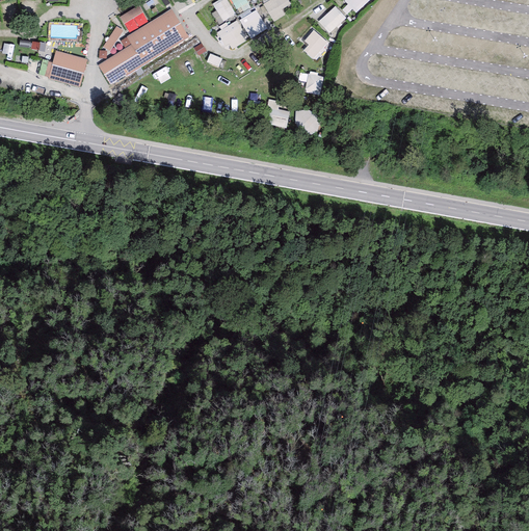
[(219,24),(236,16),(227,0),(219,0),(210,5),(219,24)]
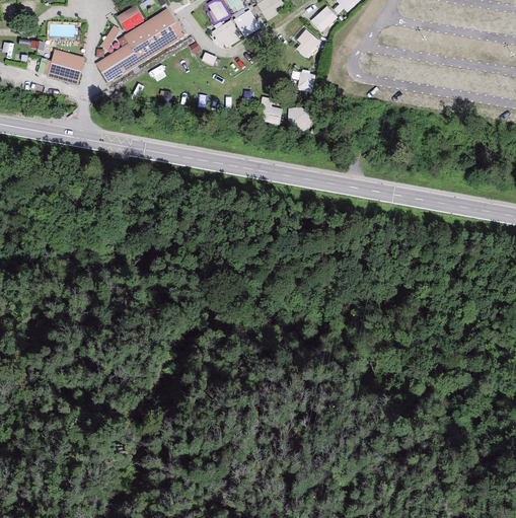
[(234,18),(243,38),(256,31),(242,1),(244,0),(226,0),(235,18),(234,18)]
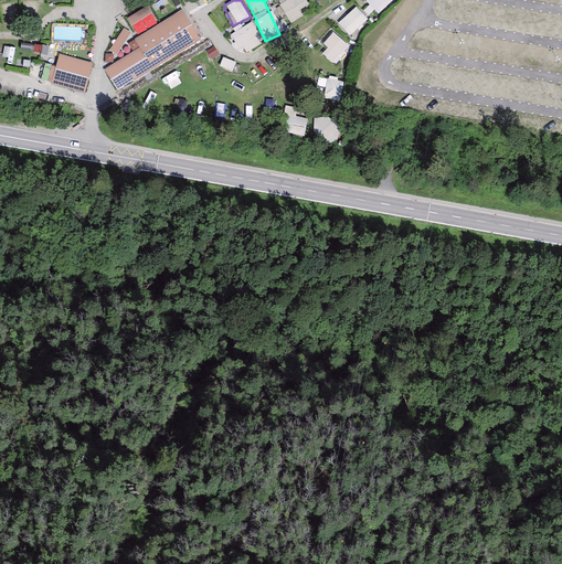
[(304,17),(300,8),(308,4),(306,0),(286,0),(281,2),(289,23),(304,17)]
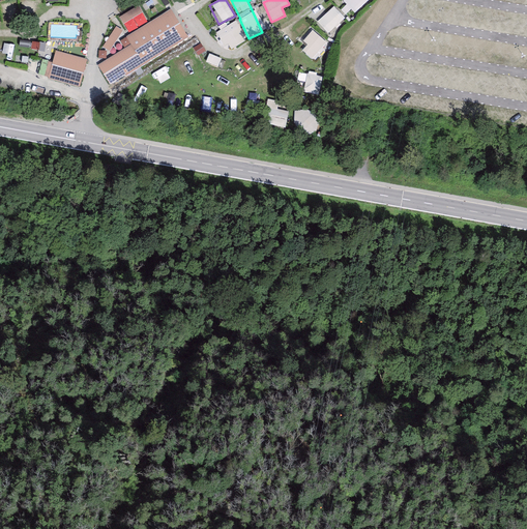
[(344,0),(343,1),(355,13),(368,0),(344,0)]
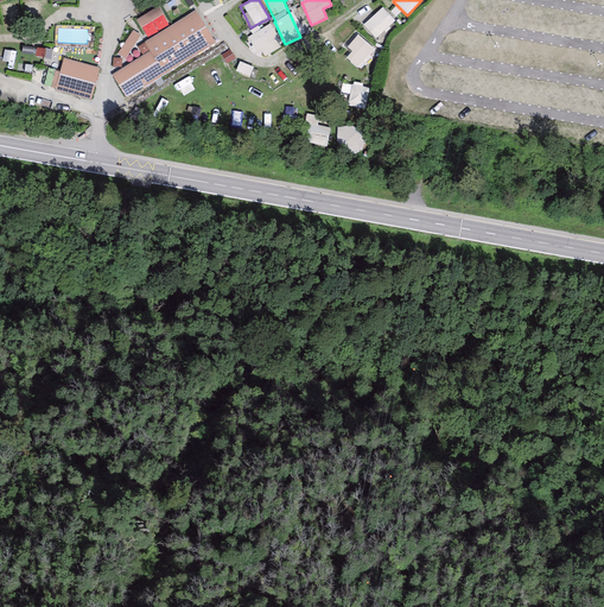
[(376,39),(395,21),(382,7),(363,25),(376,39)]
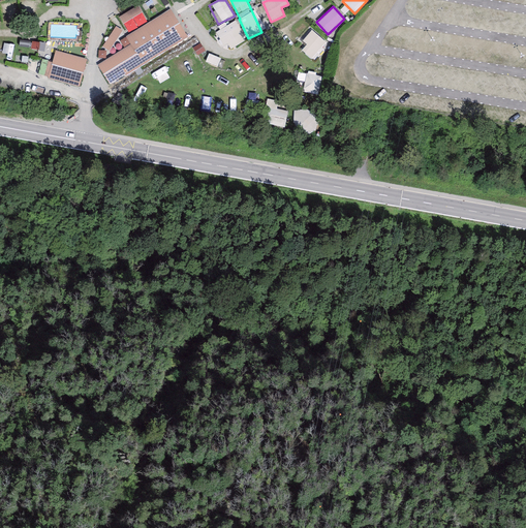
[(126,12),(116,19),(120,25),(128,21),(138,13),(134,7),(126,12)]
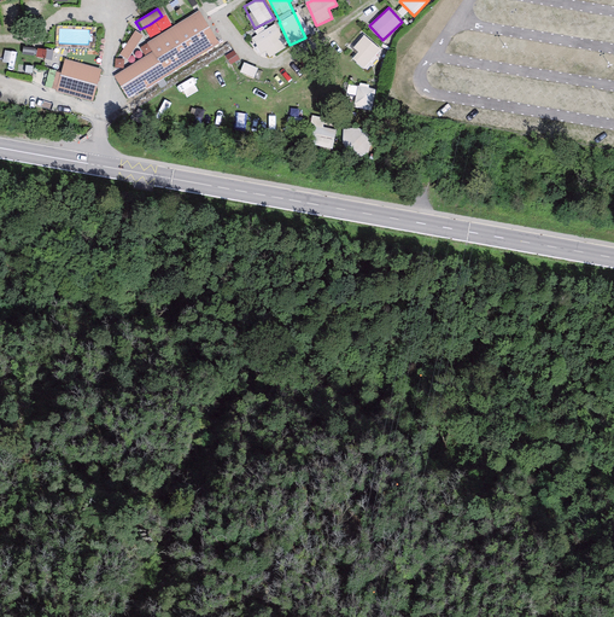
[(216,45),(196,12),(144,45),(148,54),(111,77),(123,100),(142,89),(142,91),(216,45)]
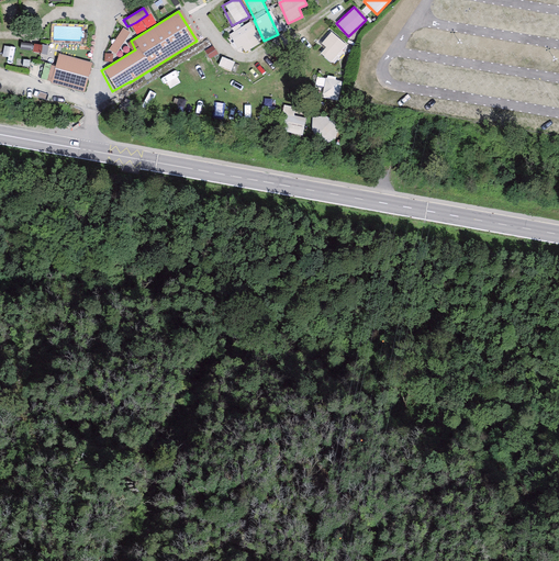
[(249,22),(230,33),(243,54),(261,44),(249,22)]
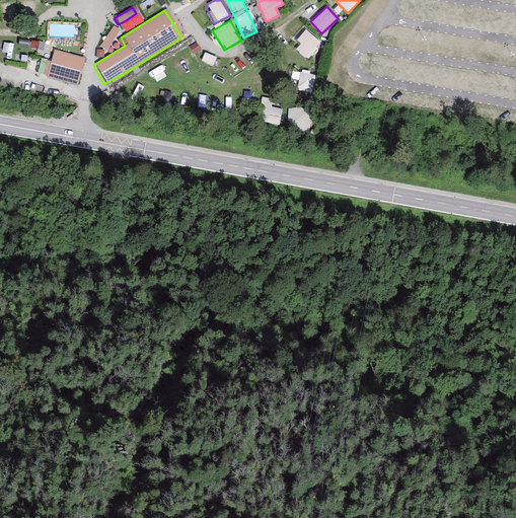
[(104,52),(117,32),(111,28),(97,48),(104,52)]
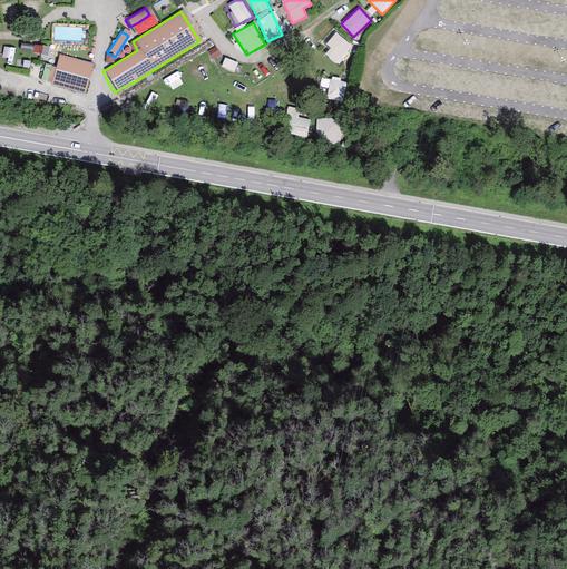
[(331,49),(325,55),(336,65),(353,47),(336,32),(325,43),(331,49)]
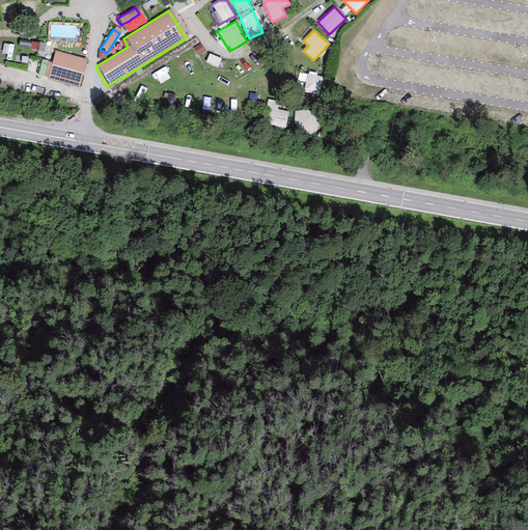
[(0,53),(6,55),(10,42),(0,38),(0,53)]
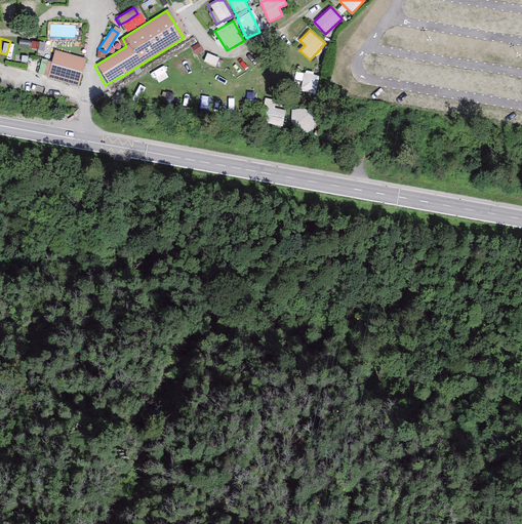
[(45,79),(75,87),(82,59),(52,52),(45,79)]
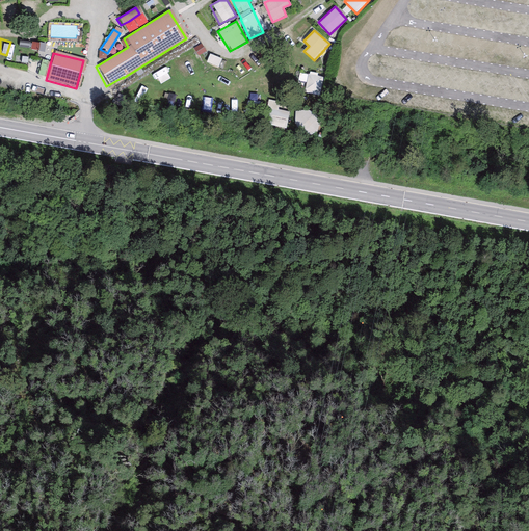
[(305,91),(320,95),(324,76),(308,73),(305,91)]
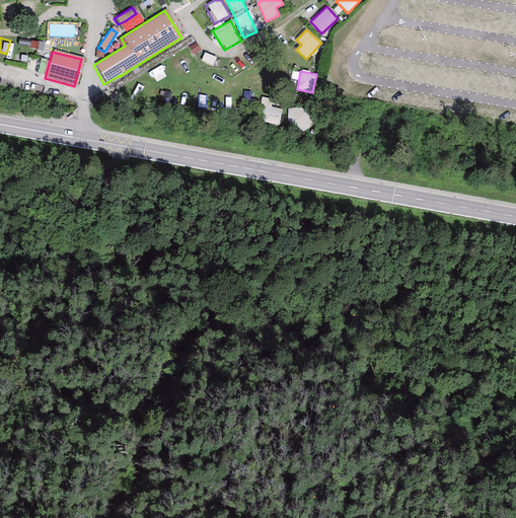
[(268,99),(263,123),(278,126),(283,101),(268,99)]
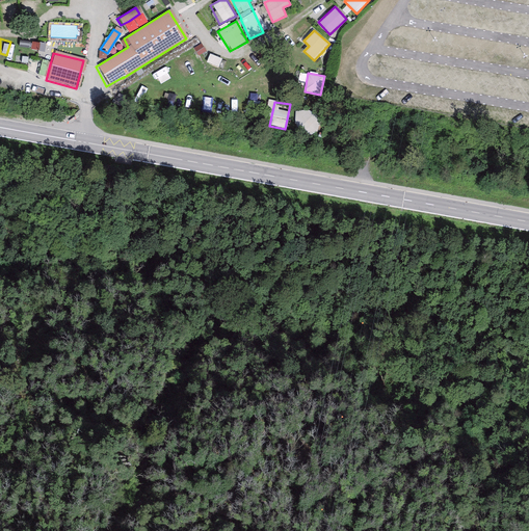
[(316,132),(314,110),(294,111),(296,134),(316,132)]
